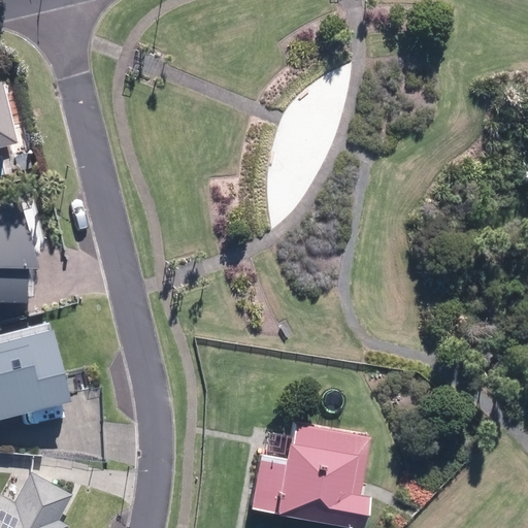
[(0,139),(21,135),(8,77),(0,78),(0,139)]
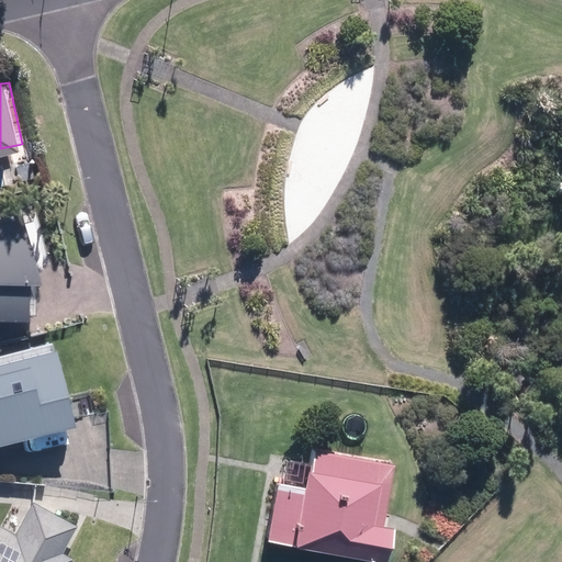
[(30,205),(0,213),(0,314),(36,316),(38,278),(48,272),(30,205)]
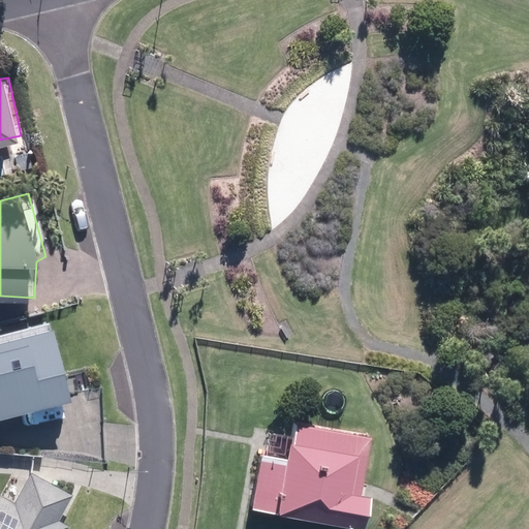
[(0,412),(75,394),(56,318),(0,332),(0,412)]
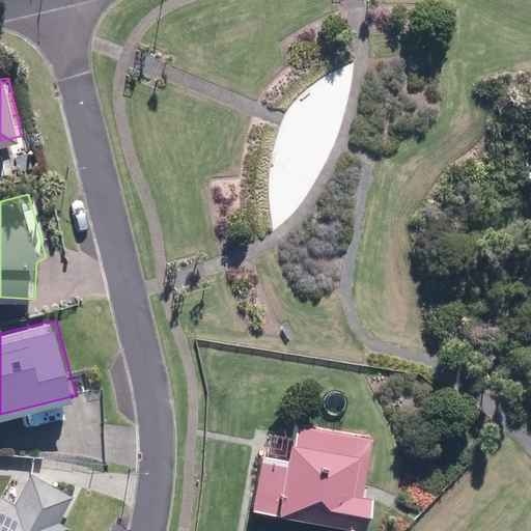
[(262,456),(252,512),(355,530),(366,530),(373,499),(364,498),(374,440),(297,425),(289,462),(262,456)]
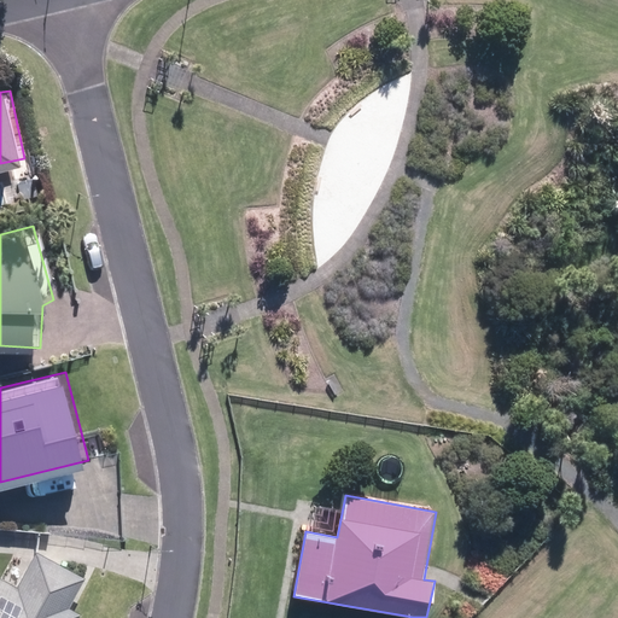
[(0,617),(79,617),(83,611),(69,604),(86,575),(40,549),(21,586),(0,573),(0,617)]
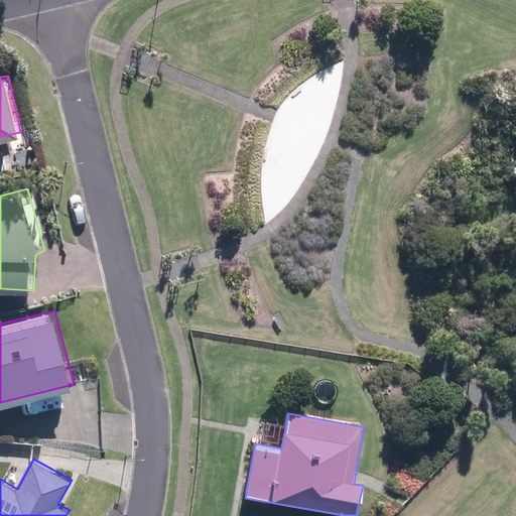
All buildings are outlined.
